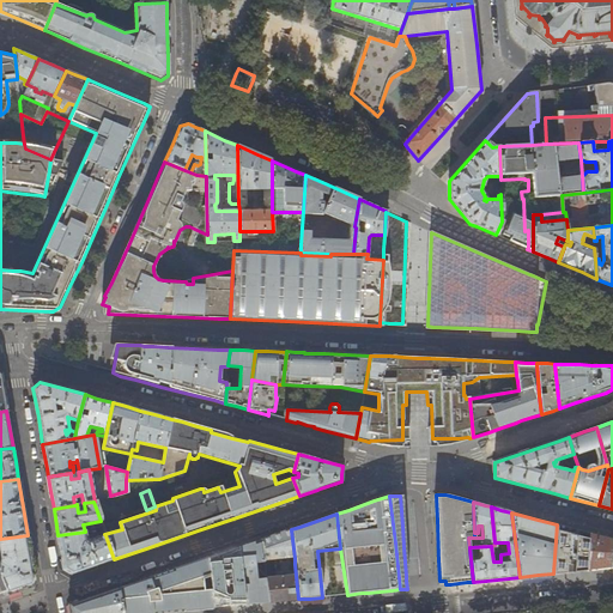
[(575,529),(557,525),(553,574),(570,571),(587,570),(589,534),(575,529)]
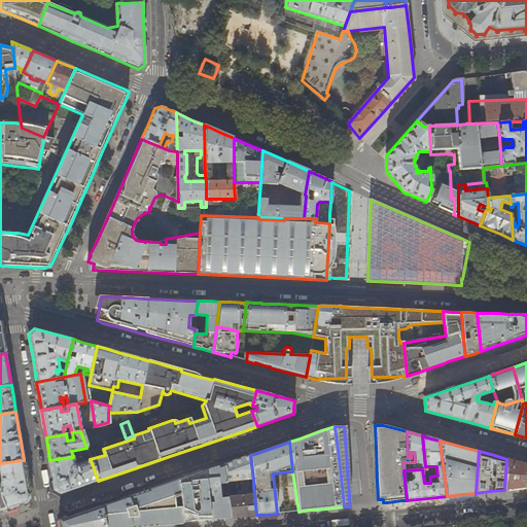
[(253,480),(250,455),(237,460),(224,464),(226,483),(227,487),(231,518),(245,517),(256,515),(253,485),(253,480)]
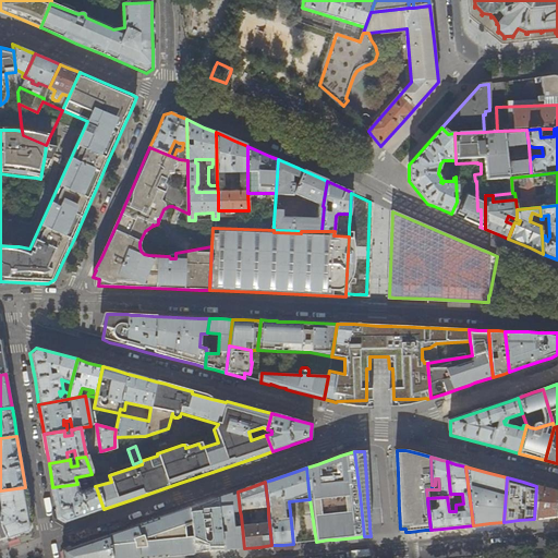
[(83,516),(104,509),(96,487),(82,492),(79,489),(77,484),(52,487),(56,504),(58,518),(65,522),(83,516)]
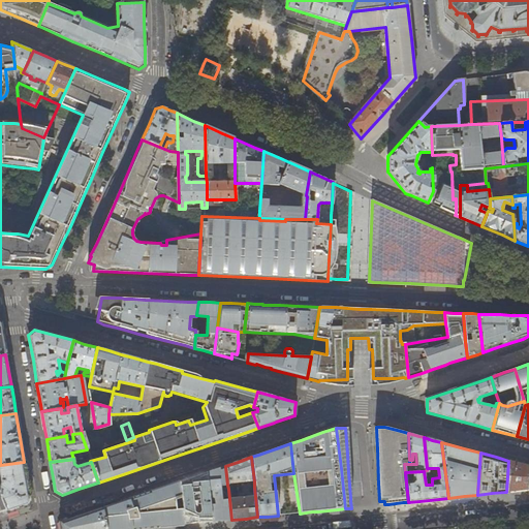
[(520,464),(508,461),(506,492),(517,491),(528,490),(528,466),(520,464)]
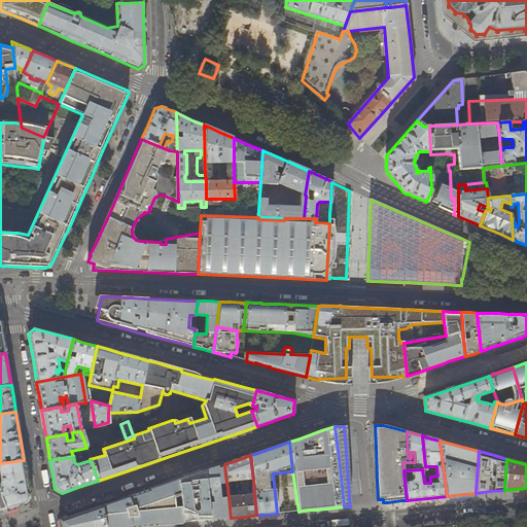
[(24,460),(0,463),(0,477),(1,481),(0,483),(0,493),(7,512),(18,507),(21,506),(28,504),(31,500),(27,477),(24,460)]
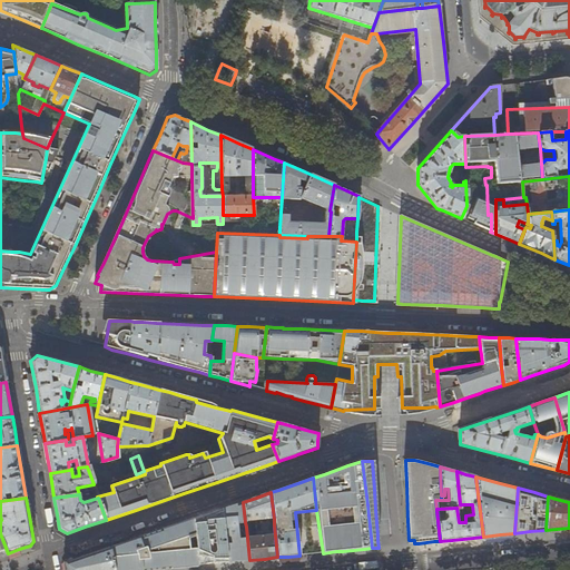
[(233,505),(222,509),(223,529),(233,526),(245,522),(243,502),(233,505)]
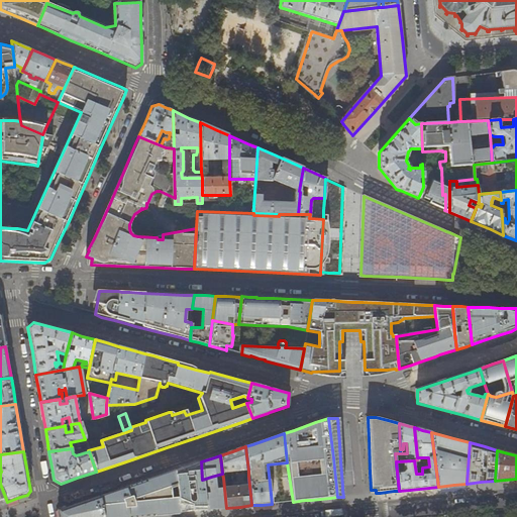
[(178,487),(176,471),(161,476),(141,483),(115,492),(99,497),(103,516),(130,516),(144,516),(171,513),(181,512),(179,497),(173,498),(172,488),(178,487)]
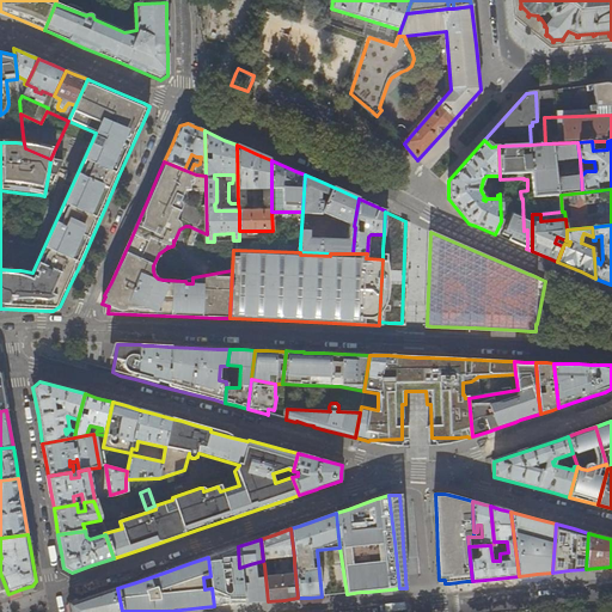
[(250,570),(250,564),(239,568),(240,571),(242,583),(244,604),(257,603),(268,601),(264,565),(261,567),(261,569),(250,570)]
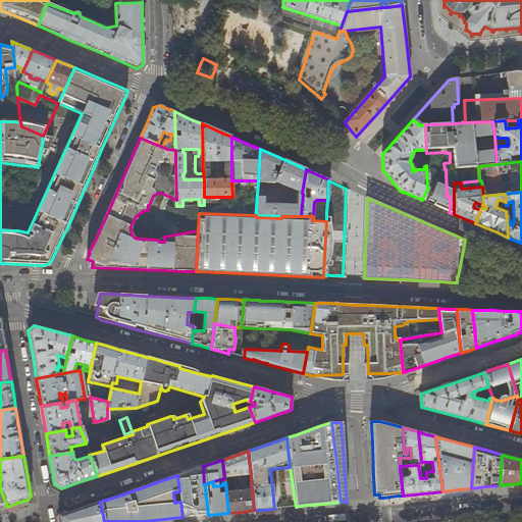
[(59,516),(60,521),(104,521),(100,502),(80,509),(59,516)]
